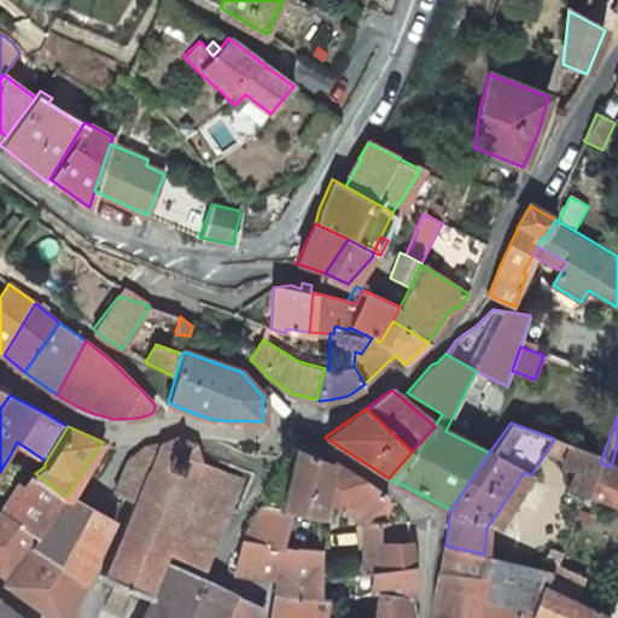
[(202,462),(196,445),(179,437),(159,444),(146,447),(127,462),(114,493),(135,500),(101,575),(150,595),(167,552),(202,567),(242,478),(202,462)]
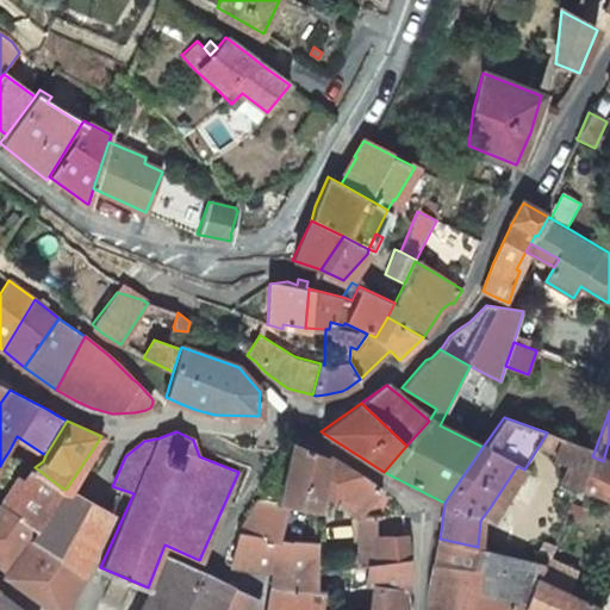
[(561,480),(582,490),(592,456),(595,450),(564,439),(554,461),(566,465),(561,480)]
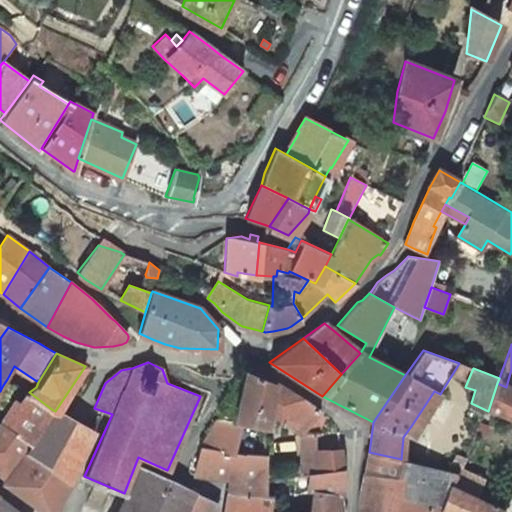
[(218,419),(240,424),(265,428),(269,413),(276,383),(245,371),(239,392),(235,409),(227,406),(218,419)]
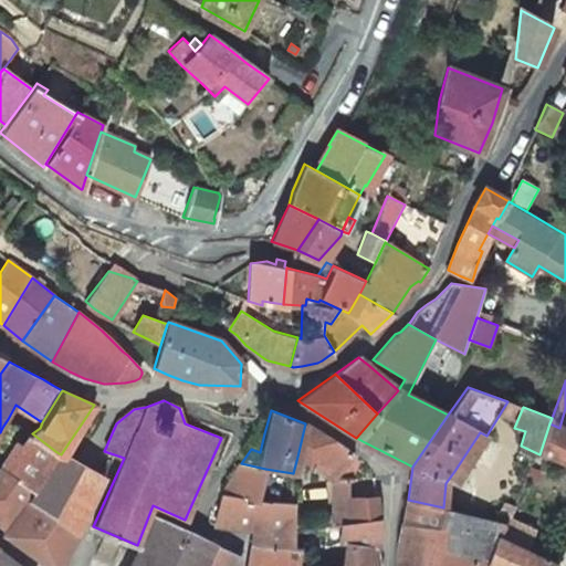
[(305,423),(297,457),(308,463),(311,461),(326,475),(328,479),(329,480),(331,480),(332,480),(336,481),(349,481),(353,481),(353,478),(360,459),(343,448),(335,442),(305,423)]
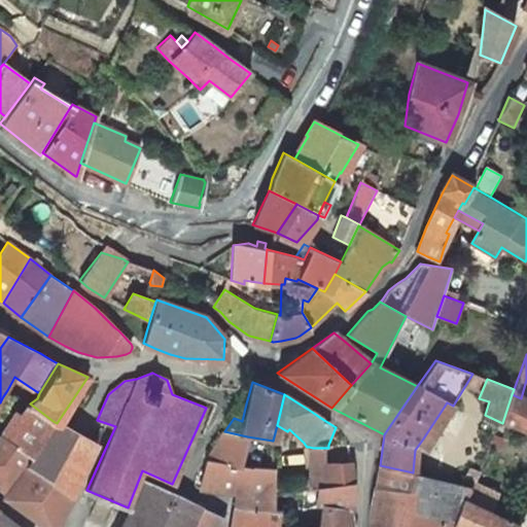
[(502,423),(526,434),(526,400),(521,398),(512,394),(502,423)]
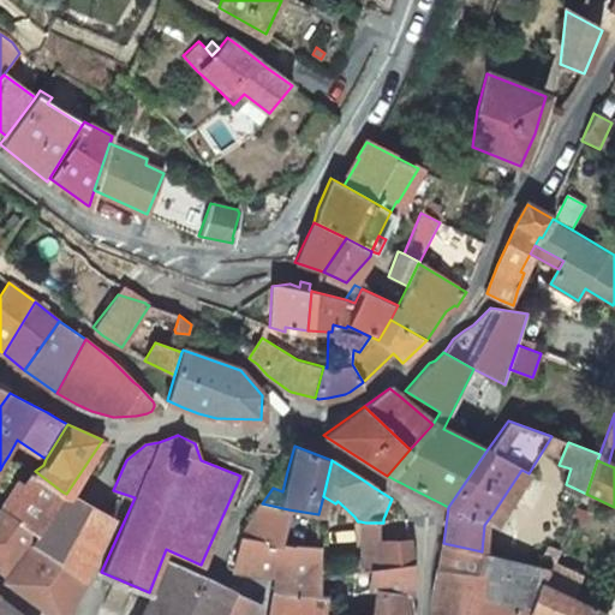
[(279,467),(273,488),(282,491),(287,471),(279,467)]
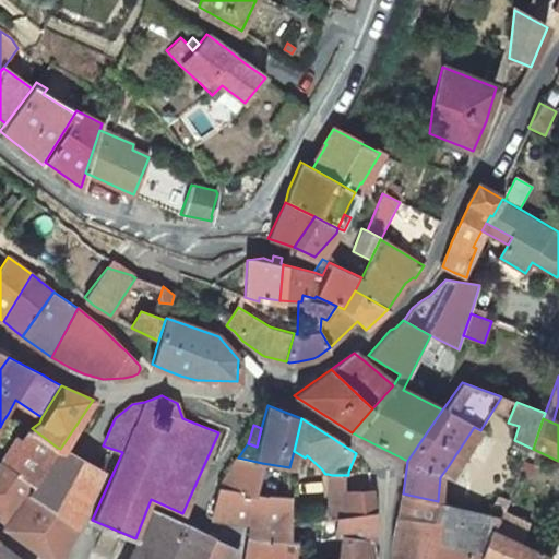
[(474,427),(449,465),(455,471),(480,430),(474,427)]
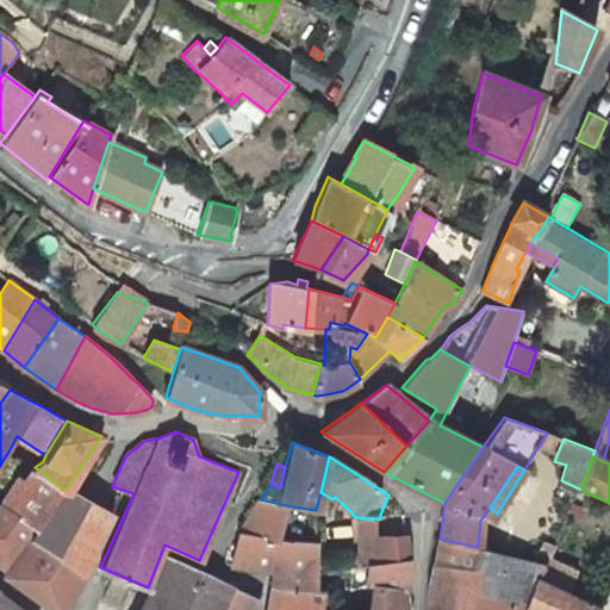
[(0,565),(2,567),(35,523),(60,486),(35,467),(31,472),(26,480),(22,485),(16,492),(17,493),(7,505),(2,505),(0,504),(0,503),(0,565)]
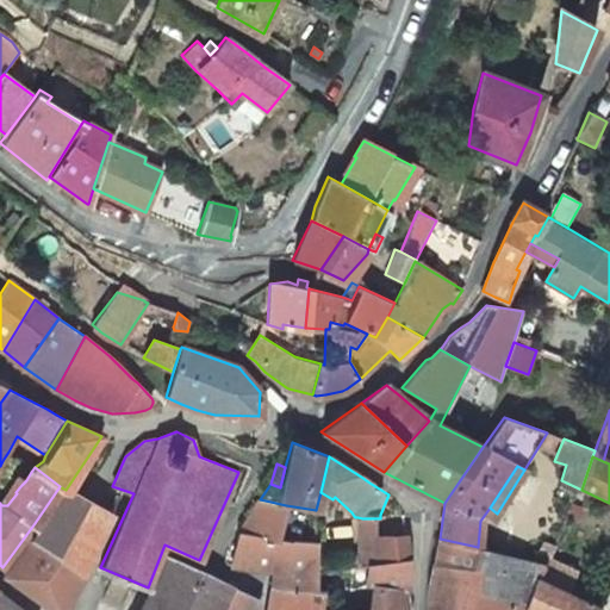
[(18,481),(0,502),(0,503),(0,504),(2,505),(7,505),(17,493),(16,492),(22,485),(18,481)]
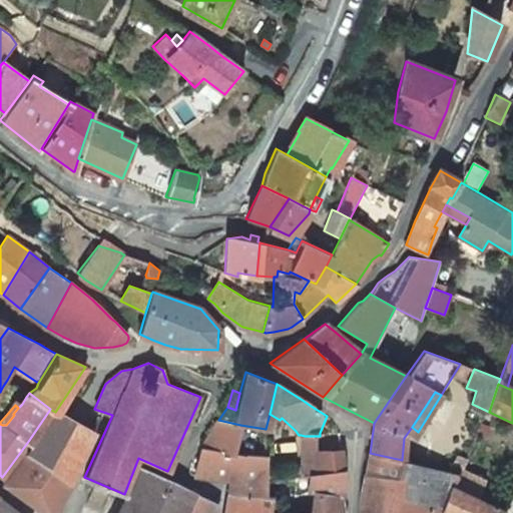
[(55,412),(53,411),(24,452),(69,483),(94,434),(55,412)]
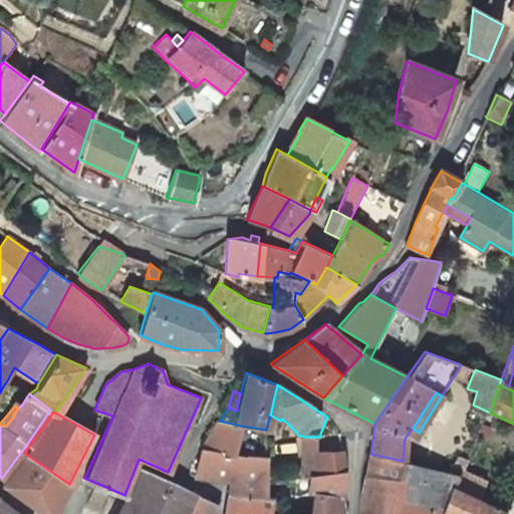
[(241,426),(219,421),(202,449),(231,457),(241,426)]
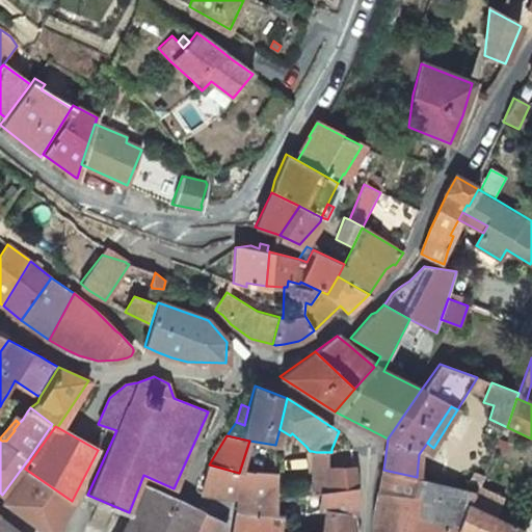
[(328,452),(316,452),(314,495),(325,494),(326,491),(326,471),(328,471),(328,452)]
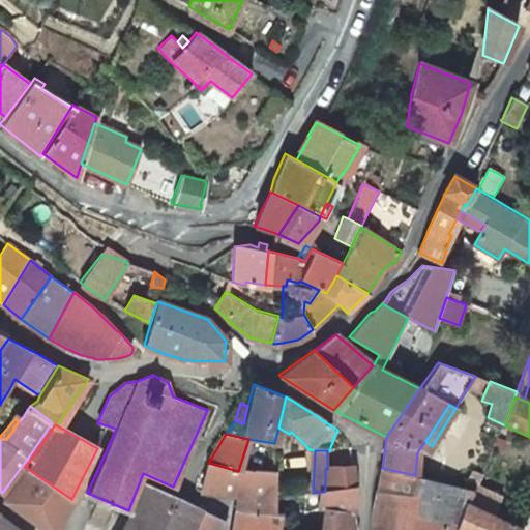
[(238,471),(208,463),(201,492),(230,496),(237,496),(240,496),(237,510),(275,510),(275,498),(275,472),(245,473),(238,471)]
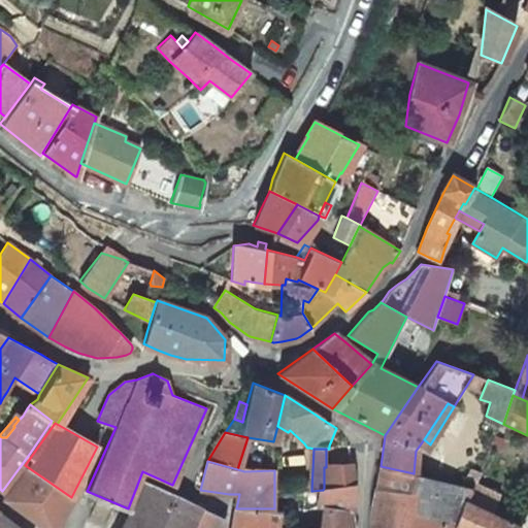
[(324,467),(324,488),(355,483),(352,464),(326,467),(324,467)]
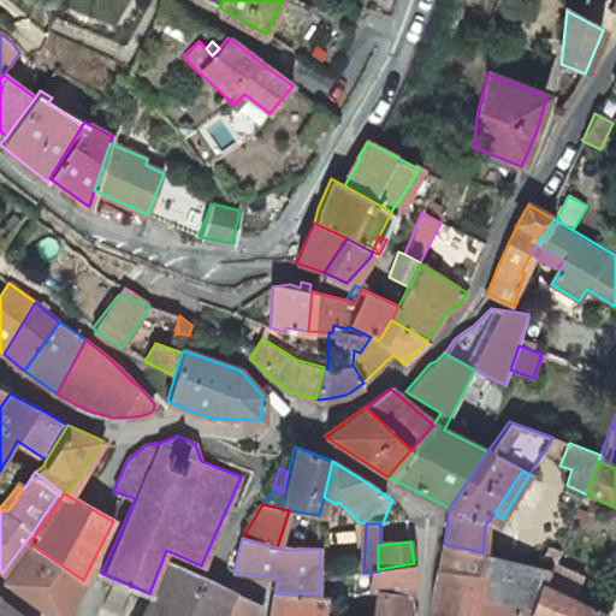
[(61,615),(83,580),(29,543),(3,581),(52,615),(61,615)]
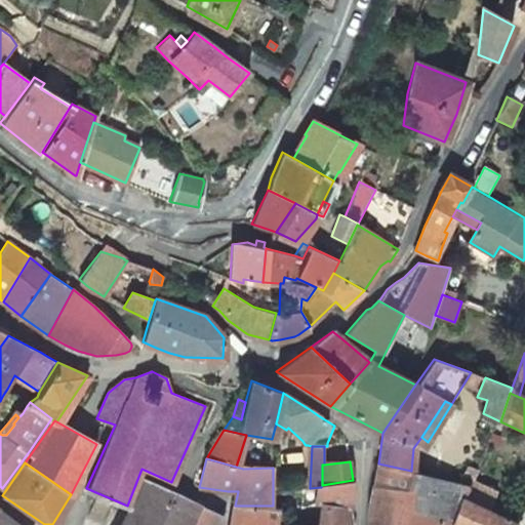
[(515,524),(516,523),(462,498),(471,486),(411,471),(378,463),(374,486),(410,490),(403,524),(515,524)]
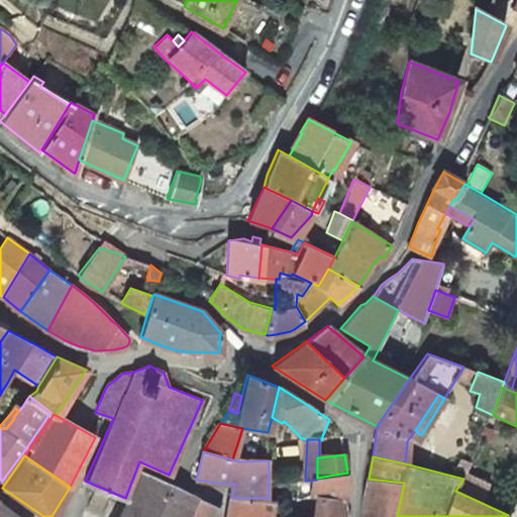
[(456,468),(467,472),(470,463),(459,459),(456,468)]
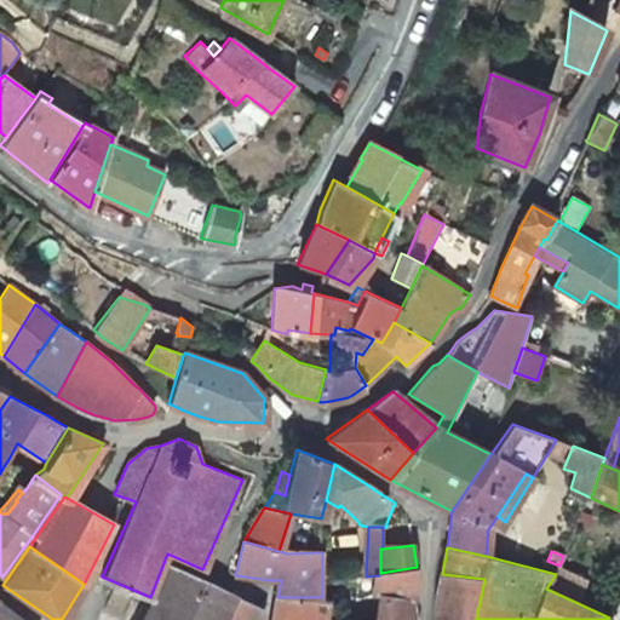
[(143,619),(187,619),(205,580),(170,566),(143,619)]
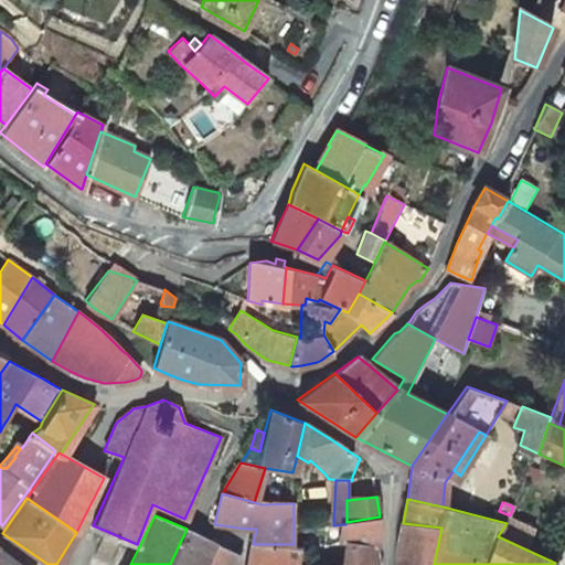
[(380,516),(347,522),(345,524),(344,541),(350,542),(374,544),(380,540),(380,520),(380,516)]
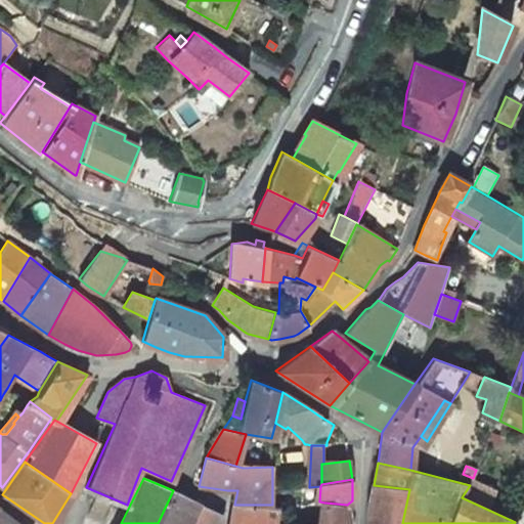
[(402,523),(409,489),(374,485),(369,507),(368,523),(402,523)]
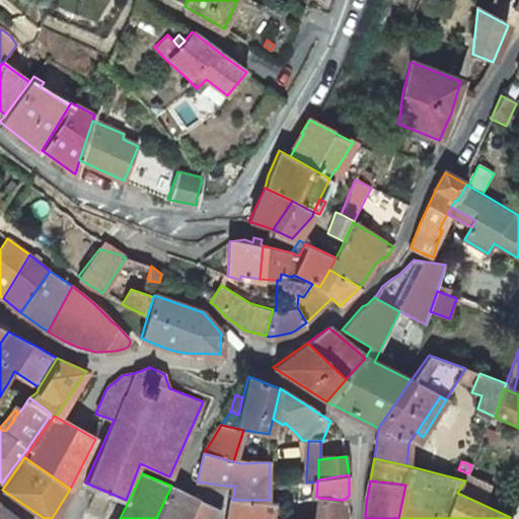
[(218,518),(219,510),(219,509),(197,499),(182,491),(171,486),(156,518),(218,518)]
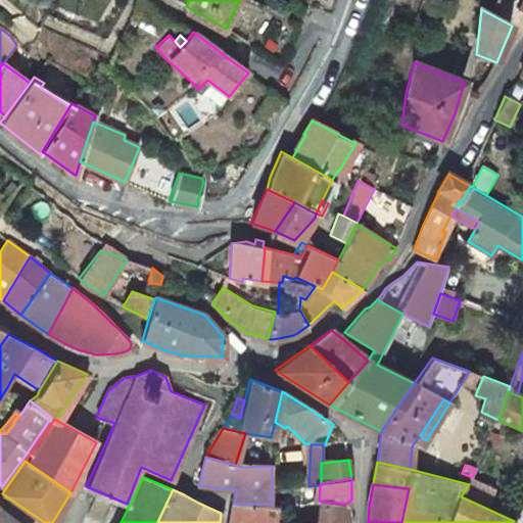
[(346,504),(324,502),(320,522),(349,522),(345,507),(346,504)]
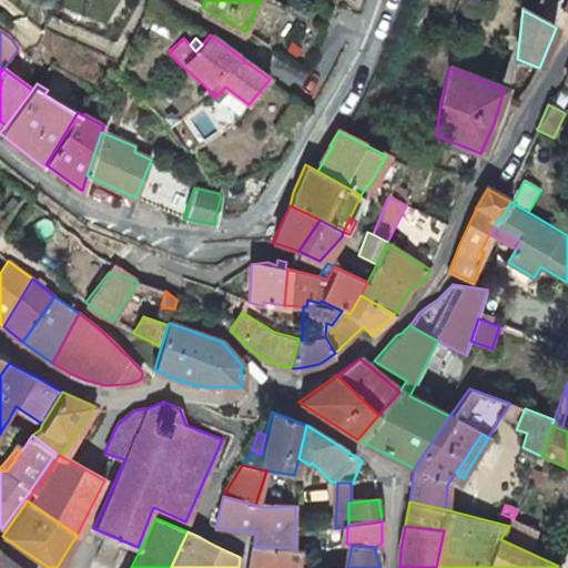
[(251,567),(300,567),(303,548),(295,547),(254,547),(251,567)]
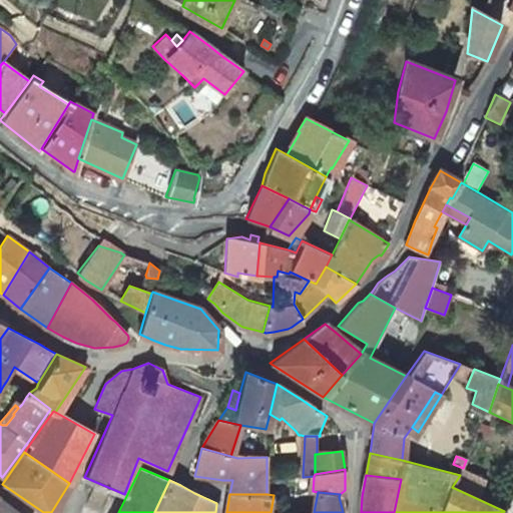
[(0,512),(16,512),(0,500),(0,512)]
